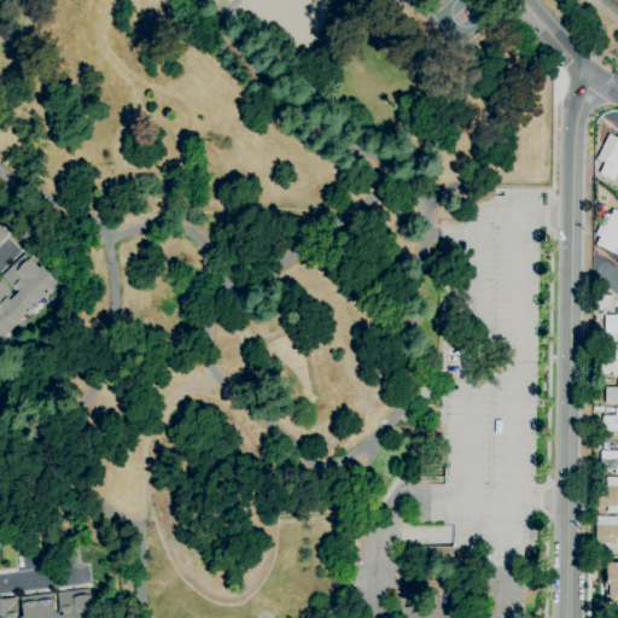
[(613,181),(599,174),(605,163),(596,158),(608,134),(617,139),(617,135),(617,175),(616,175),(613,181)]
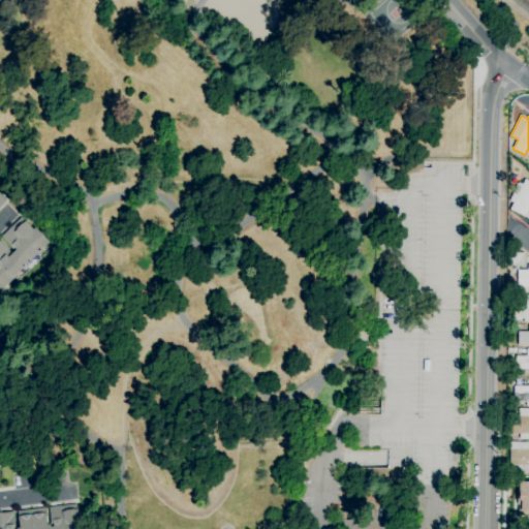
[(528,219),(509,210),(519,191),(517,190),(520,183),(522,185),(524,180),(528,182),(528,219)]
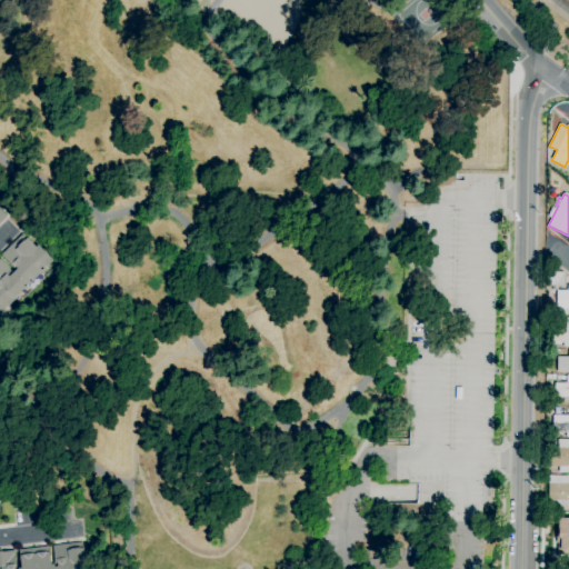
[(0,313),(0,260),(11,271),(8,275),(9,277),(15,270),(11,267),(12,267),(1,255),(22,233),(36,247),(38,245),(53,260),(15,298),(16,299),(0,313)]
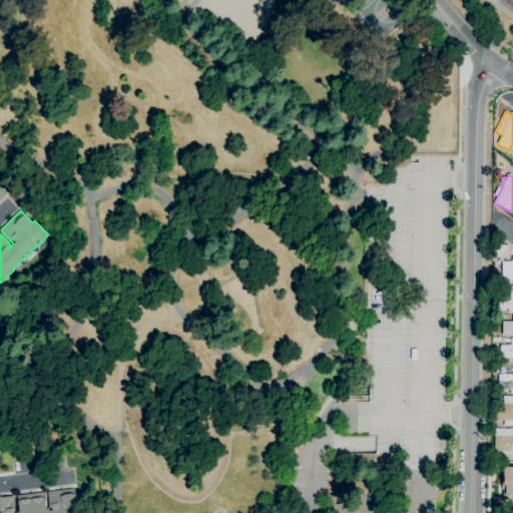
[(502,262),(497,262),(497,258),(495,258),(496,244),(508,245),(508,259),(502,258),(502,262)]
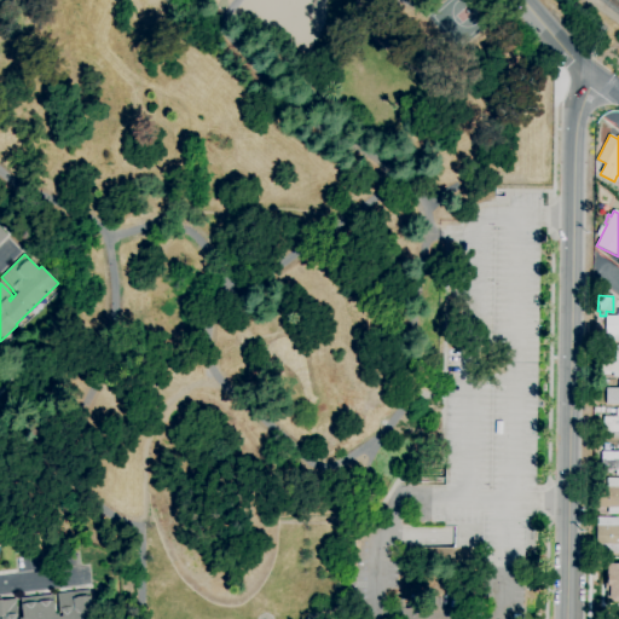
[(618,341),(606,341),(606,316),(617,316),(617,310),(618,310),(618,341)]
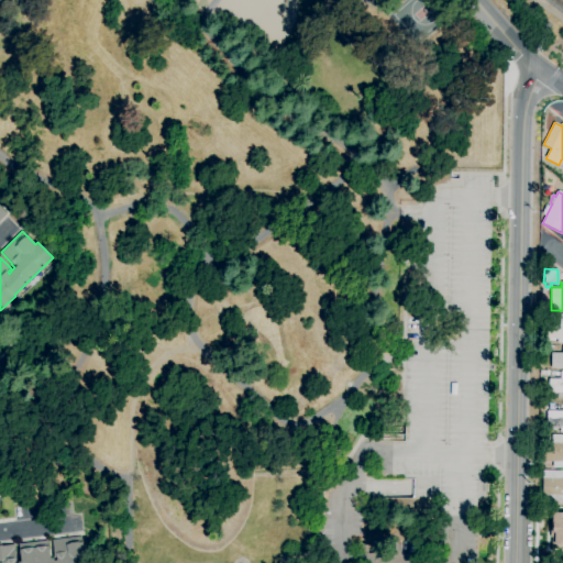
[(562,343),(558,343),(558,339),(554,339),(554,341),(549,341),(549,339),(545,339),(545,321),(559,321),(559,315),(562,315),(562,343)]
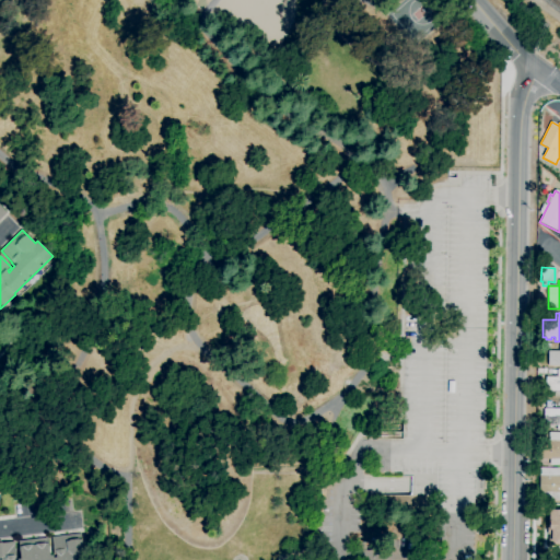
[(559,365),(548,365),(548,351),(559,351),(559,365)]
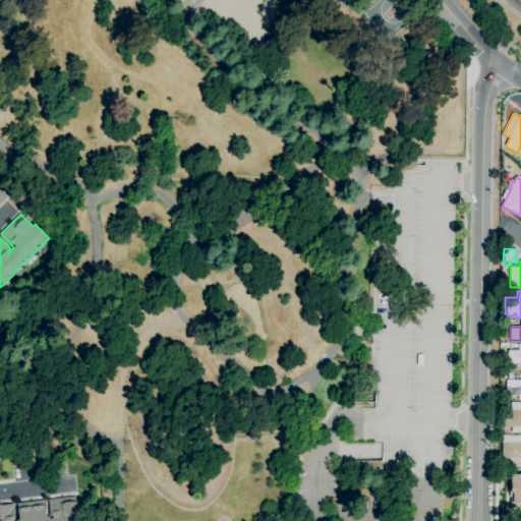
[(520,363),(508,363),(508,350),(518,351),(519,344),(520,344),(520,363)]
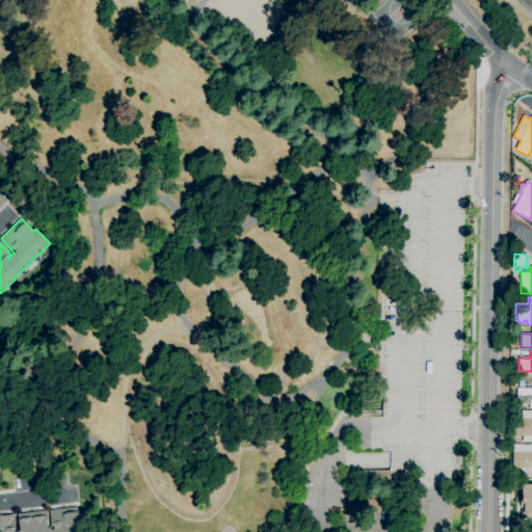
[(531,409),(529,409),(529,404),(516,404),(517,388),(531,388),(531,409)]
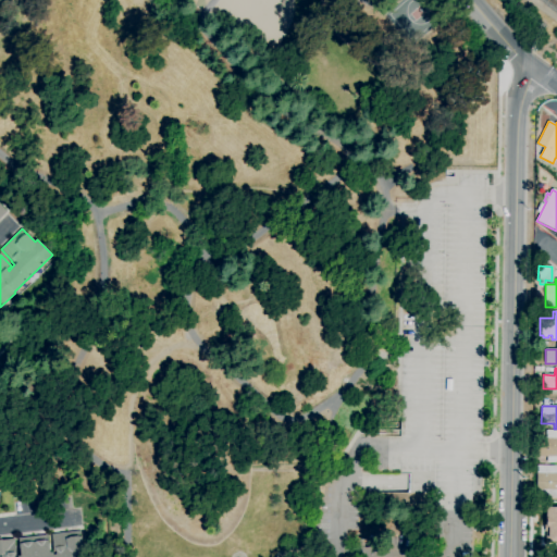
[(556,462),(547,462),(547,457),(536,457),(536,438),(546,438),(546,430),(556,430),(556,462)]
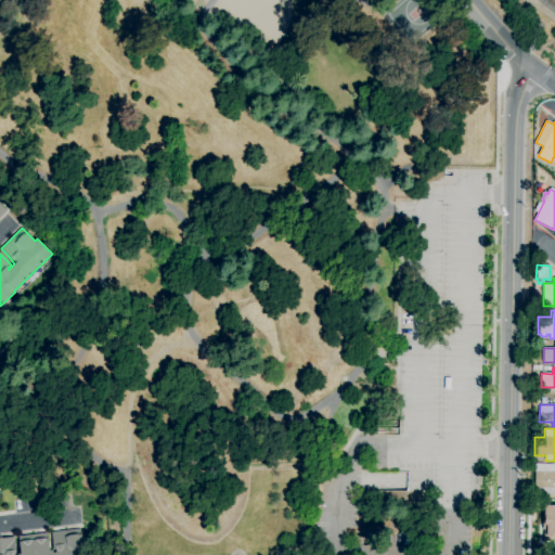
[(554,497),(534,497),(534,464),(554,464),(554,497)]
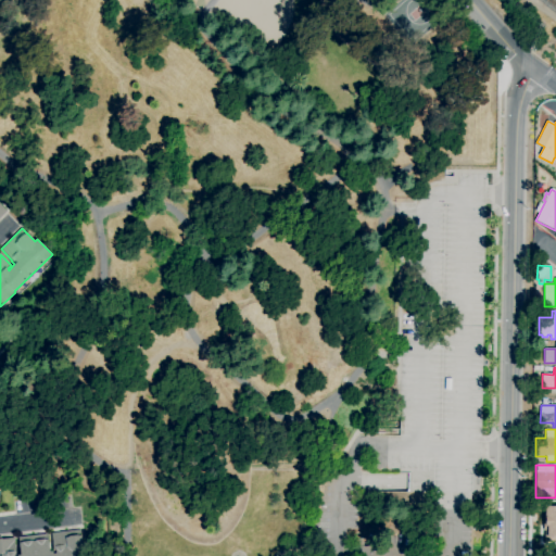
[(555,506),(544,506),(543,541),(555,542),(555,535),(555,506)]
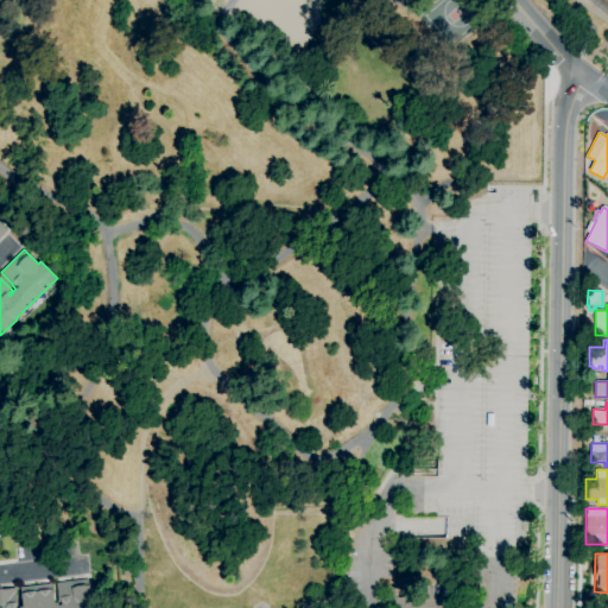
[(0,607),(0,587),(1,589),(16,588),(18,607),(21,607),(20,594),(20,588),(51,584),(54,602),(58,601),(56,583),(88,580),(88,586),(89,586),(90,607),(0,607)]
